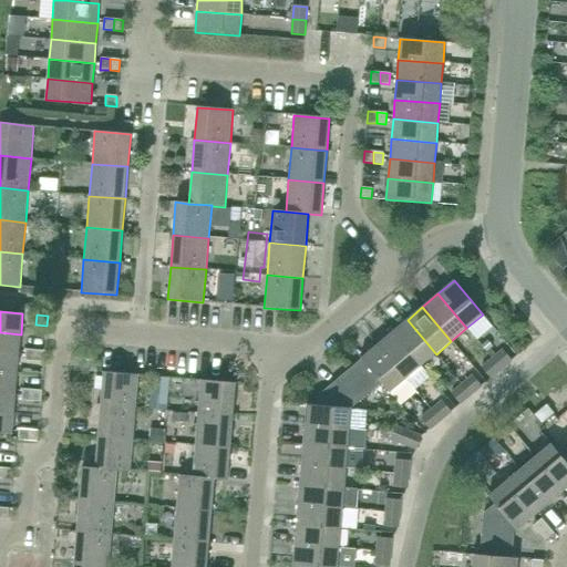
[(421,367),(436,354),(408,320),(392,332),(421,367)]
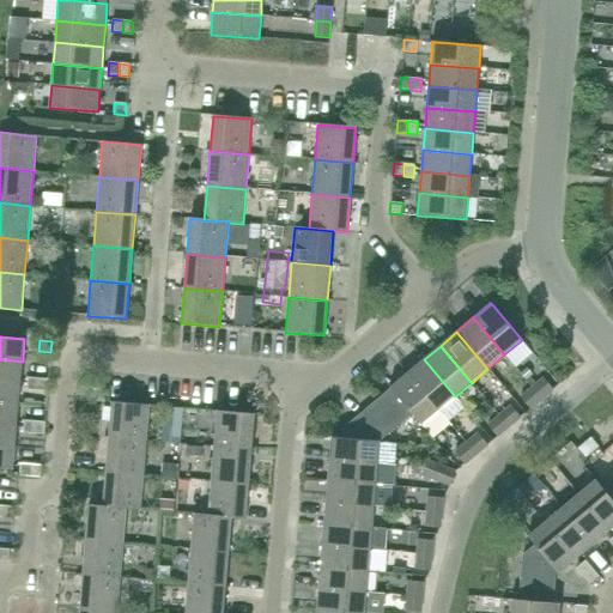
[(0,381),(20,383),(23,362),(0,359),(0,381)]
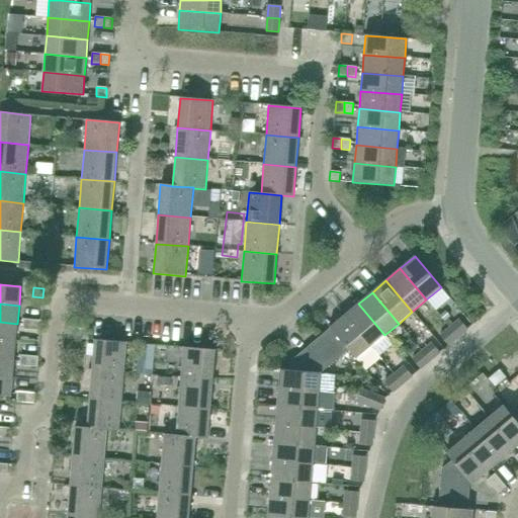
[(370,347),(384,335),(358,304),(344,316),(370,347)]
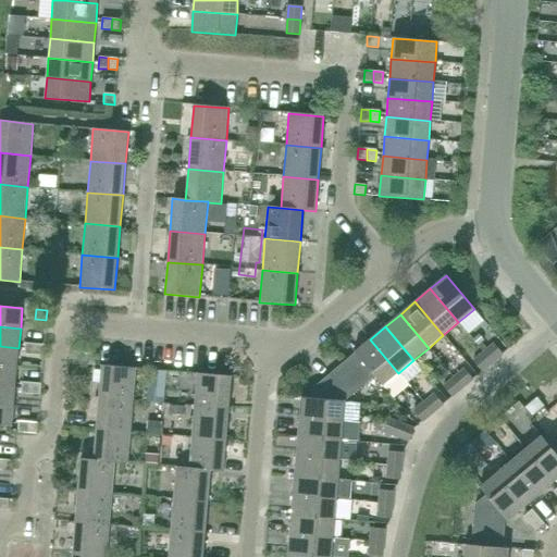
[(383,386),(398,373),(370,339),(355,353),(357,355),(374,375),(383,386)]
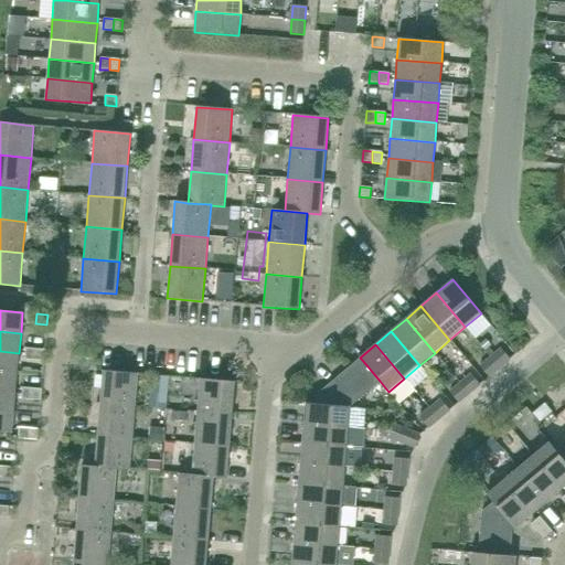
[(34,360),(35,349),(25,348),(24,360),(34,360)]
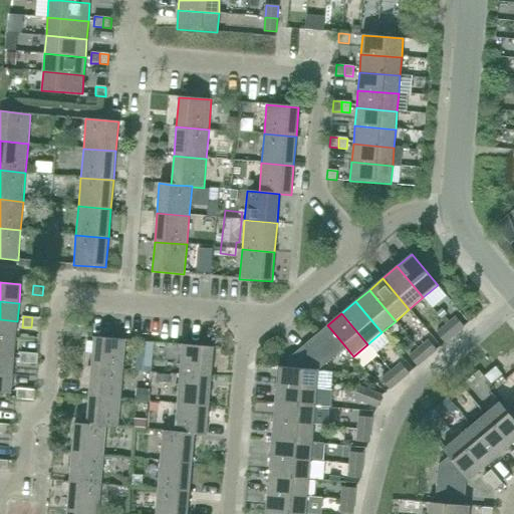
[(40,328),(41,318),(32,317),(31,327),(40,328)]
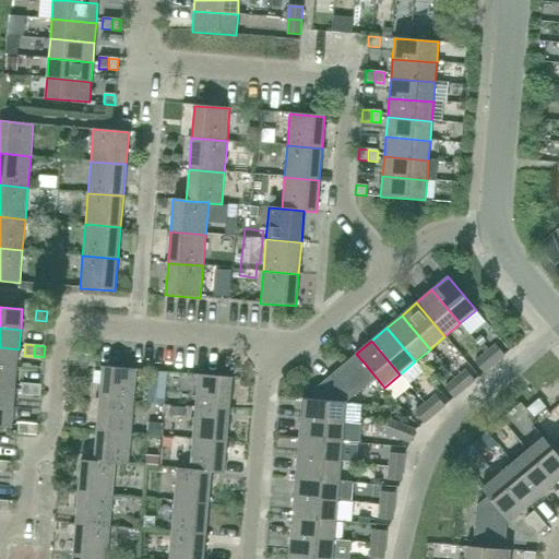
[(495,365),(504,356),(496,345),(486,354),(495,365)]
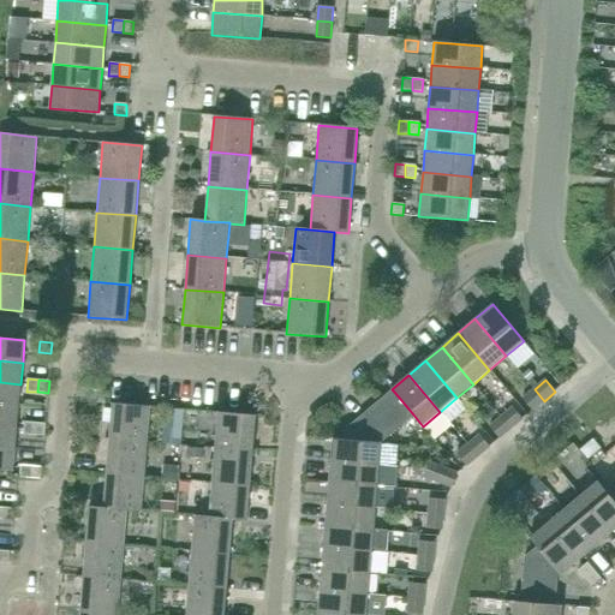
[(0,404),(19,406),(21,384),(0,382),(0,404)]
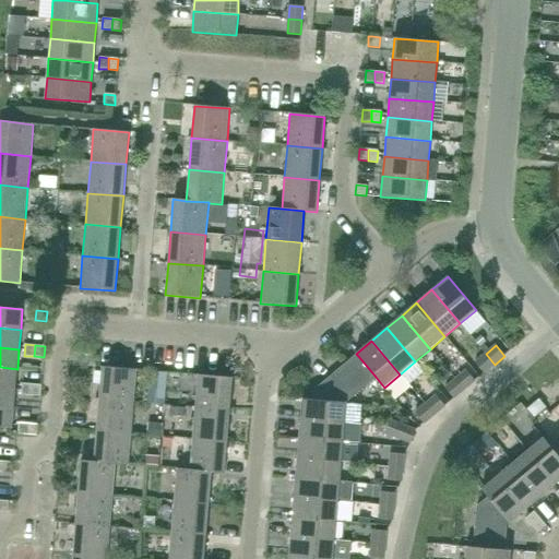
[(484,373),(495,365),(486,354),(475,363),(484,373)]
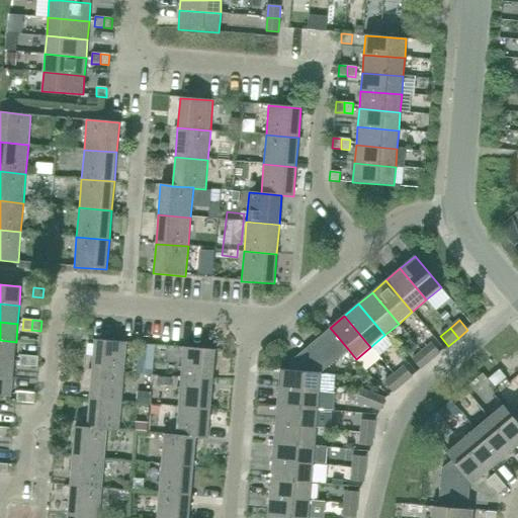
[(320,372),(348,349),(332,330),(292,363),(291,370),(321,373),(321,372),(320,372)]
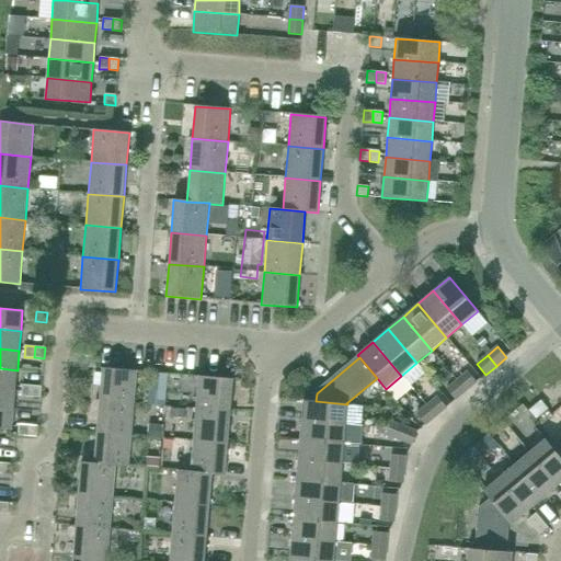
[(0,388),(15,390),(18,370),(0,368),(0,388)]
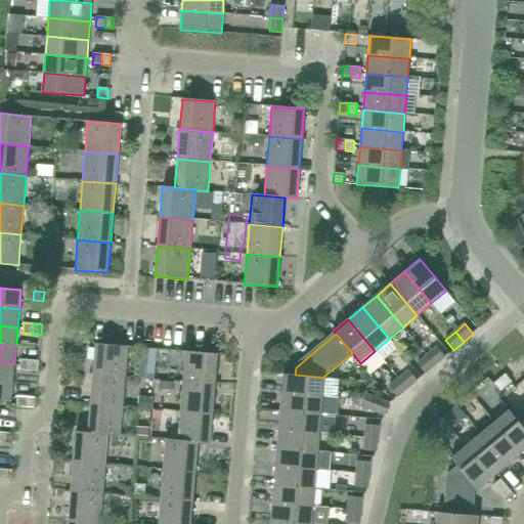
[(126,377),(128,346),(95,344),(93,374),(126,377)]
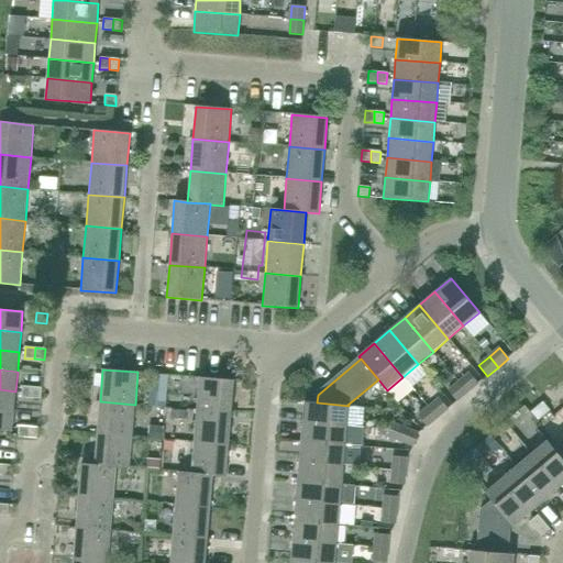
[(467,393),(477,384),(468,374),(459,382),(467,393)]
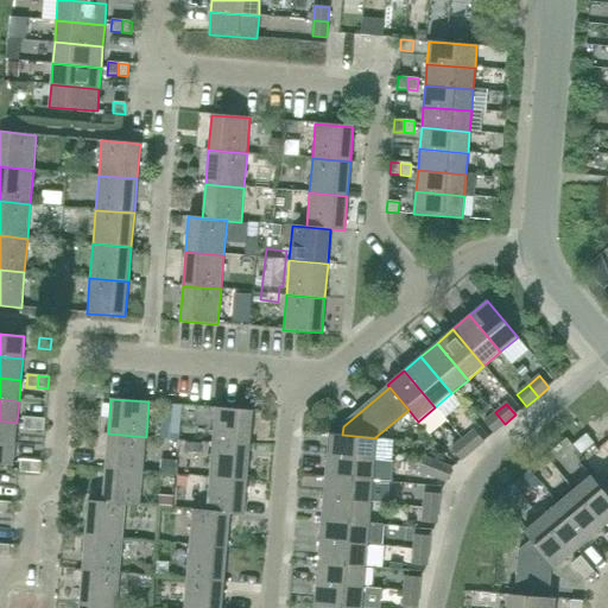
[(253,411),(233,410),(215,407),(211,443),(249,445),(253,411)]
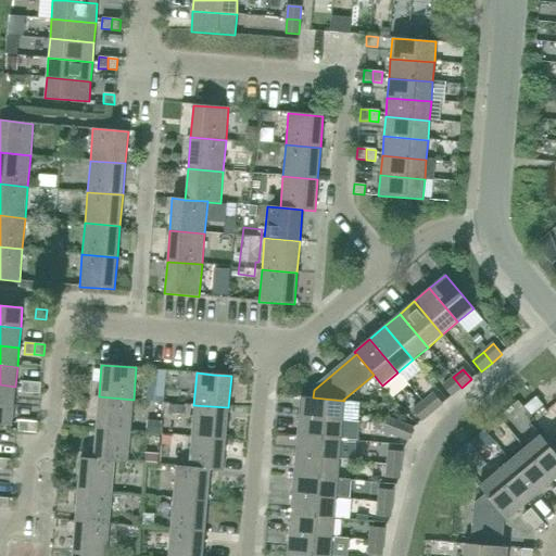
[(451,396),(462,388),(453,377),(442,386),(451,396)]
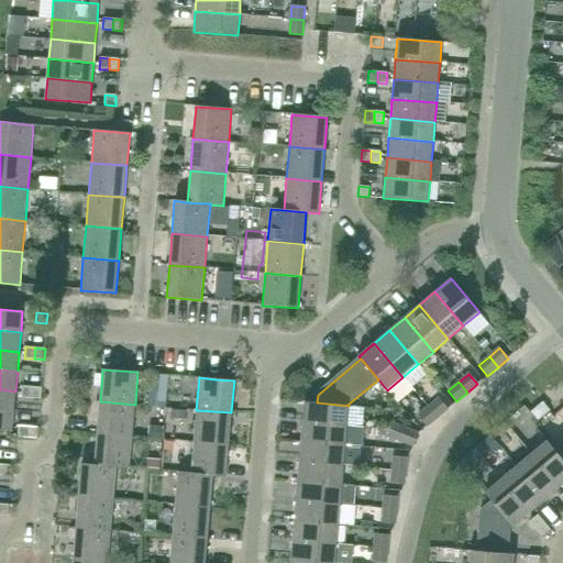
[(31,398),(32,387),(22,386),(21,398),(31,398)]
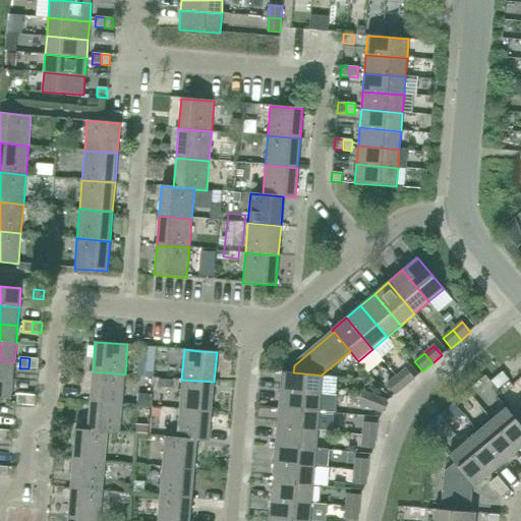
[(38,369),(39,359),(30,358),(29,368),(38,369)]
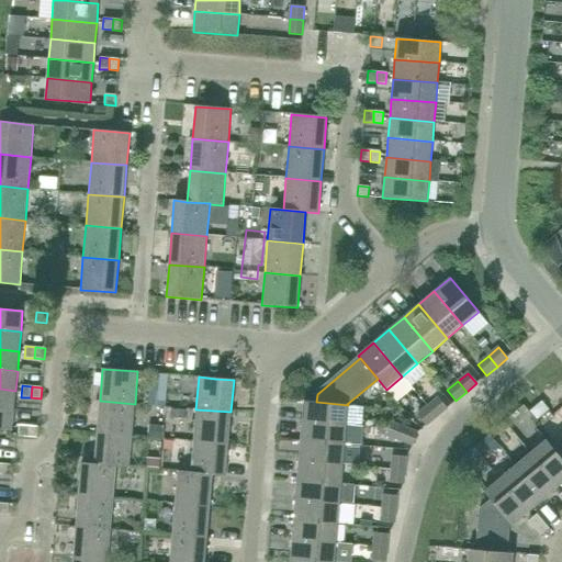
[(0,408),(13,411),(15,391),(0,389),(0,408)]
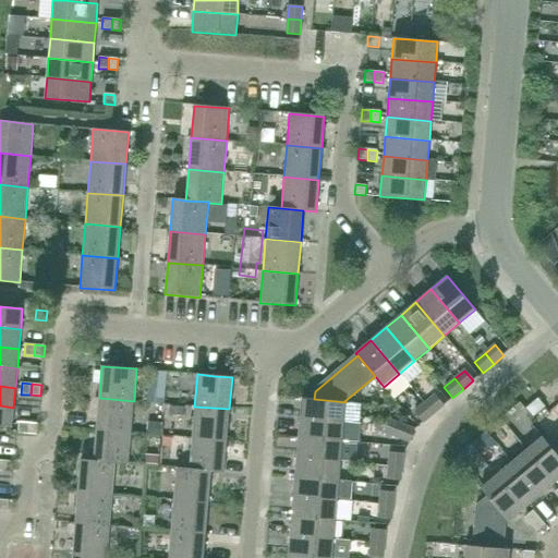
[(161,402),(162,393),(149,392),(148,401),(161,402)]
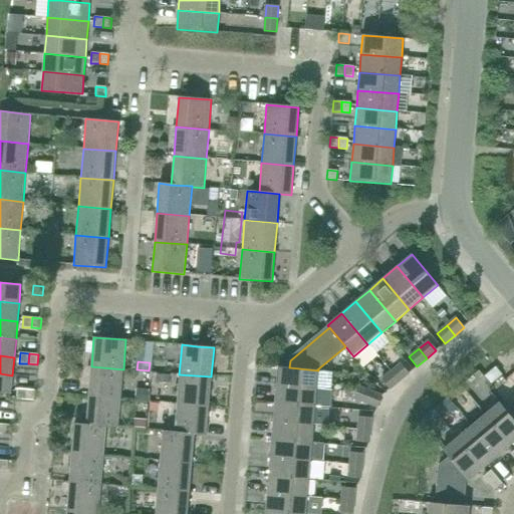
[(399,382),(408,374),(400,364),(391,372),(399,382)]
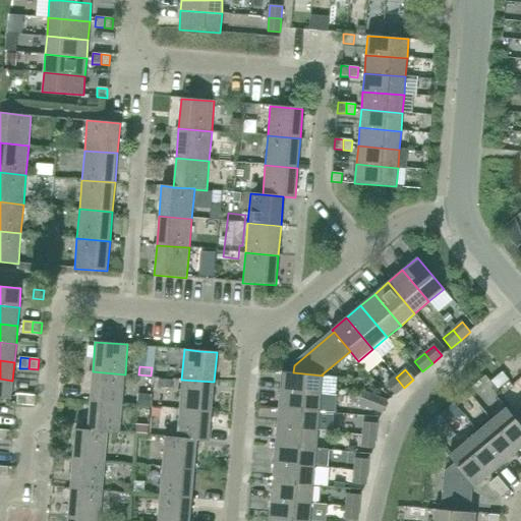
[(123,404),(125,374),(93,371),(90,401),(123,404)]
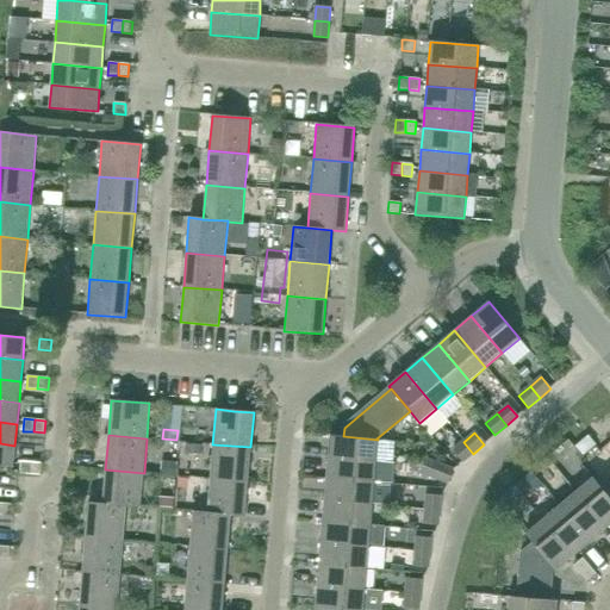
[(378,440),(343,436),(330,435),(328,458),(377,461),(378,440)]
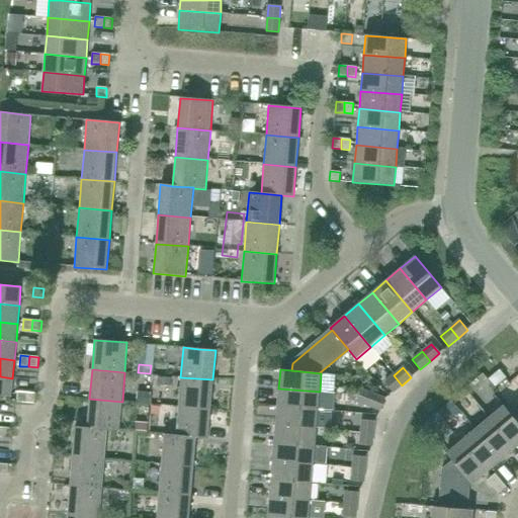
[(495,386),(506,377),(499,369),(489,378),(495,386)]
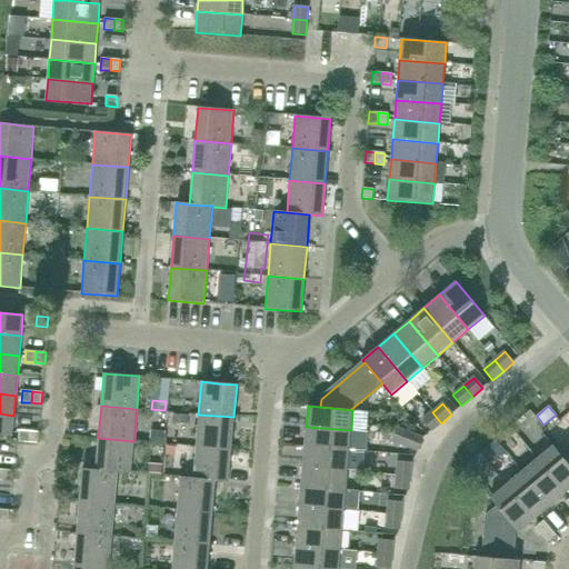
[(430,431),(441,423),(432,412),(421,421),(430,431)]
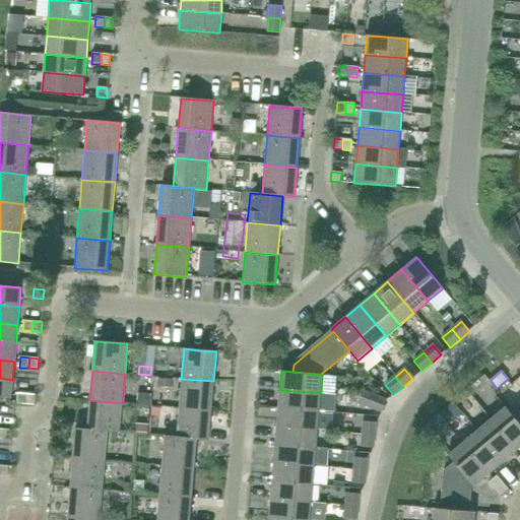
[(0,398),(11,399),(12,380),(0,378),(0,398)]
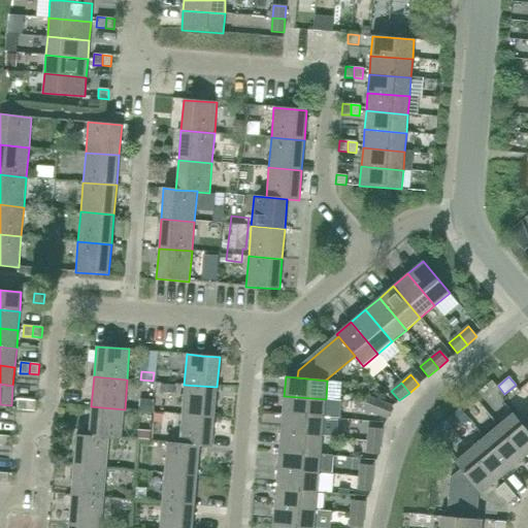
[(215,417),(217,387),(184,385),(182,415),(215,417)]
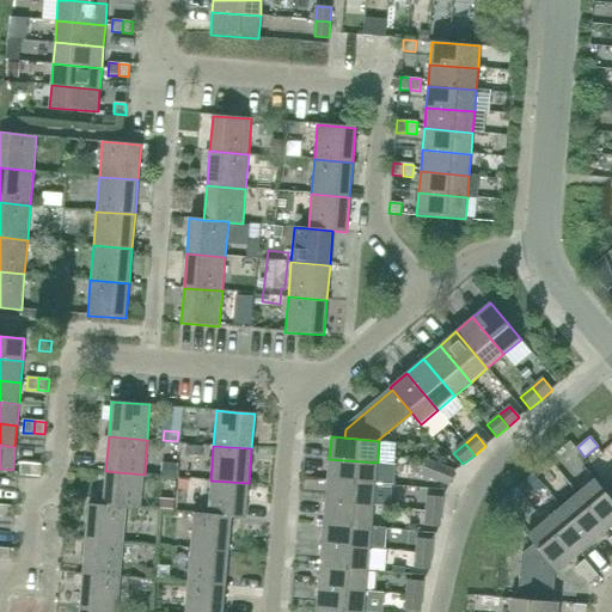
[(375,484),(378,463),(329,459),(328,481),(375,484)]
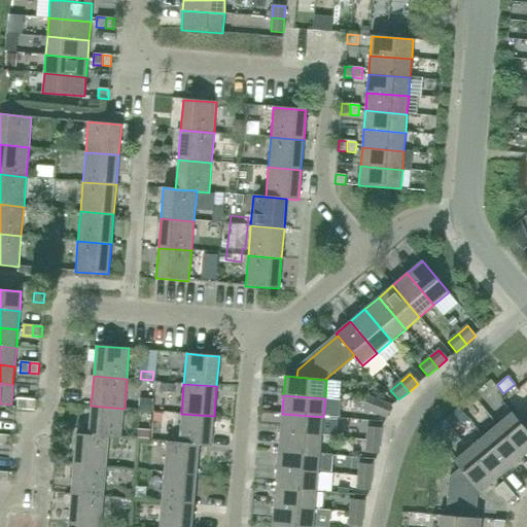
[(376,413),(380,401),(369,396),(363,409),(376,413)]
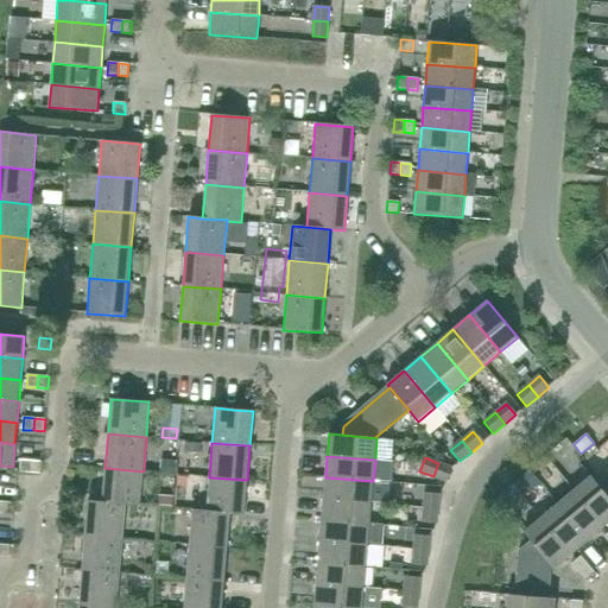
[(30,473),(31,461),(20,460),(19,472),(30,473)]
